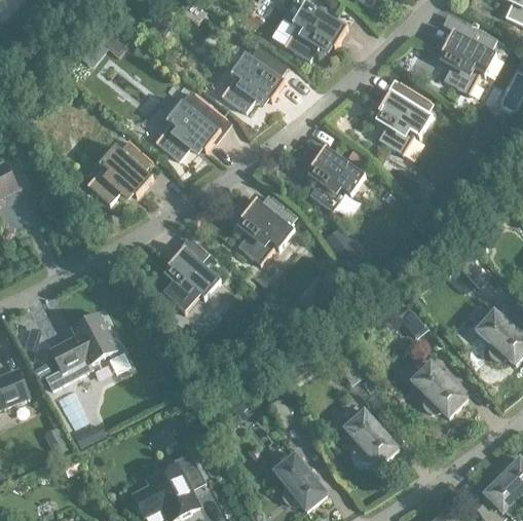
[(254,0),(246,13),(260,22),(270,3),(264,0),(254,0)]
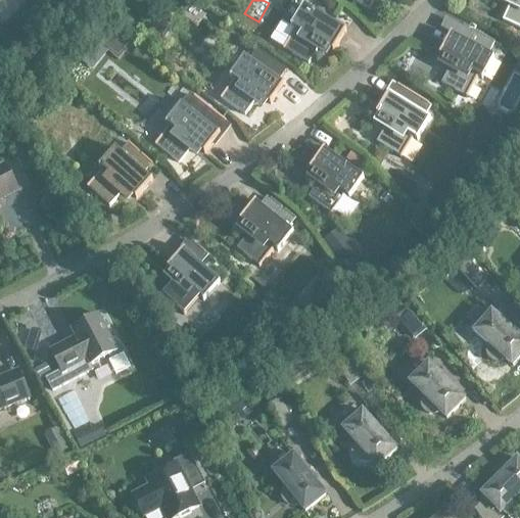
[(508,0),(500,16),(519,26),(519,0),(508,0)]
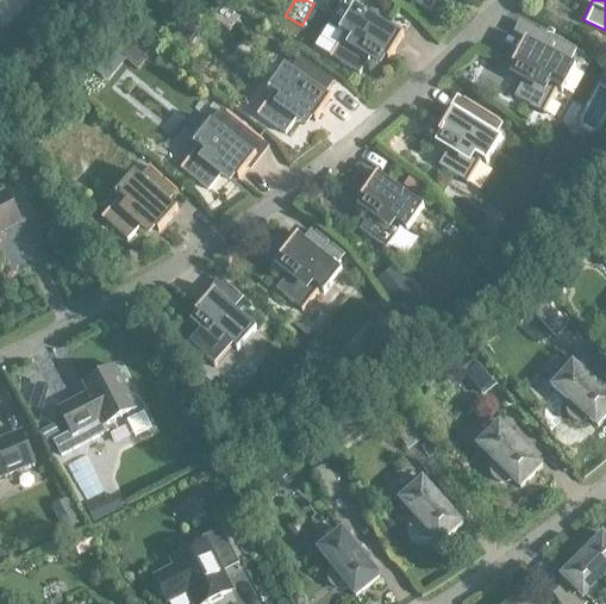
[(400,32),(351,2),(337,26),(325,19),(312,41),(328,51),(328,53),(356,70),(367,53),(376,57),(382,47),(388,50),(400,32)]
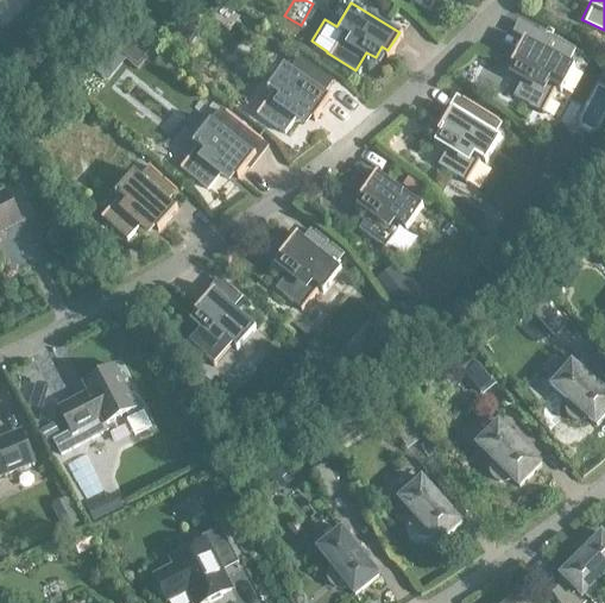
[(170,13),(157,31),(172,42),(186,24),(170,13)]
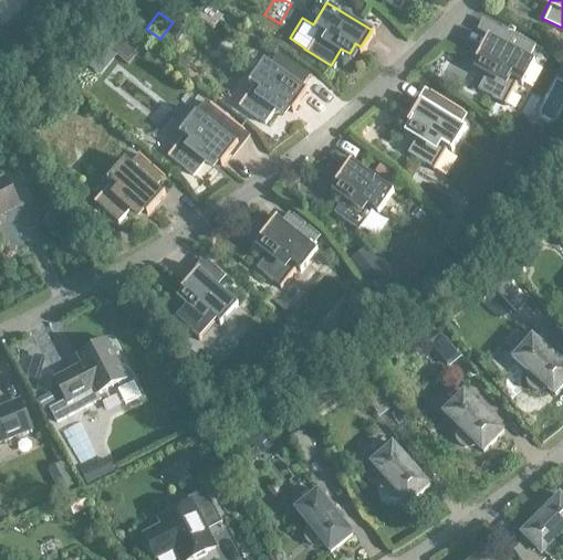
[(514,78),(520,81),(532,57),(524,54),(530,42),(532,43),(533,42),(498,23),(498,24),(499,25),(493,37),(485,33),(476,51),(481,54),(476,64),(485,69),(475,86),(502,101),(514,78)]
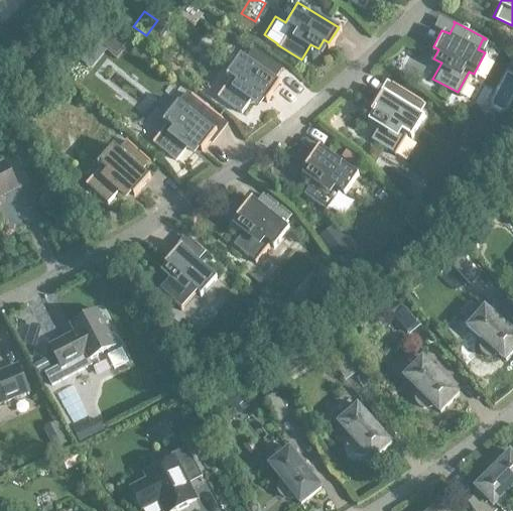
[(109,23),(98,37),(114,49),(125,35),(109,23)]
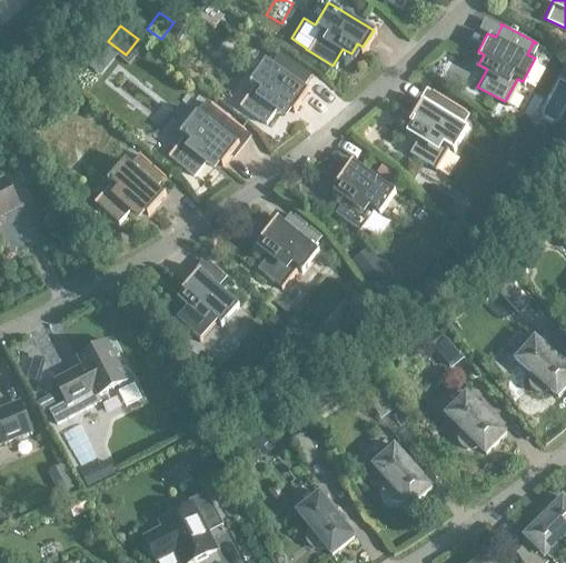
[(306,88),(262,58),(248,79),(252,82),(238,103),(264,121),(275,106),(283,111),(289,101),(295,104),(306,88)]
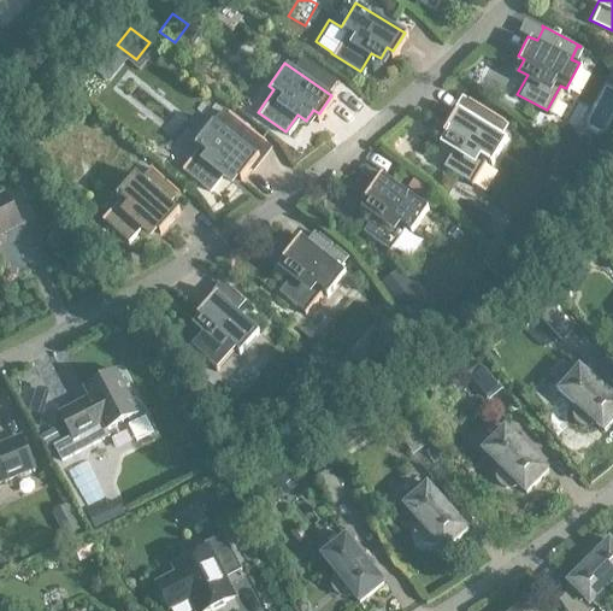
[(466,98),(459,109),(455,106),(443,125),(449,129),(443,140),(452,145),(441,163),(470,181),(484,158),(489,160),(505,136),(493,129),(500,118),(501,119),(502,118),(466,95),(465,97),(466,98)]
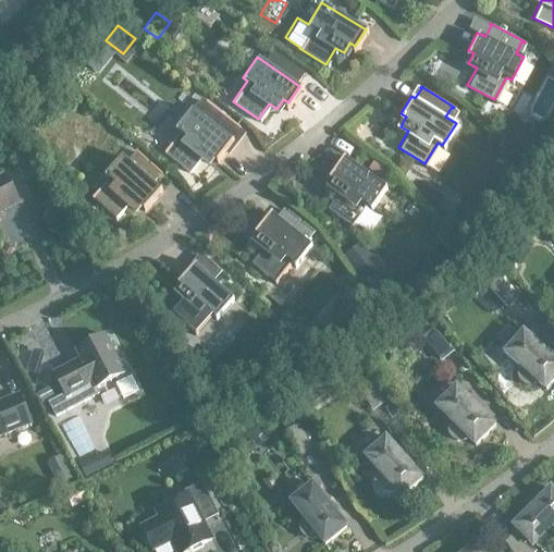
[(179,131),(162,150),(187,169),(199,155),(207,160),(213,151),(219,156),(231,139),(228,137),(236,126),(237,126),(237,125),(204,98),(202,99),(204,100),(195,111),(191,107),(174,127),(179,131)]
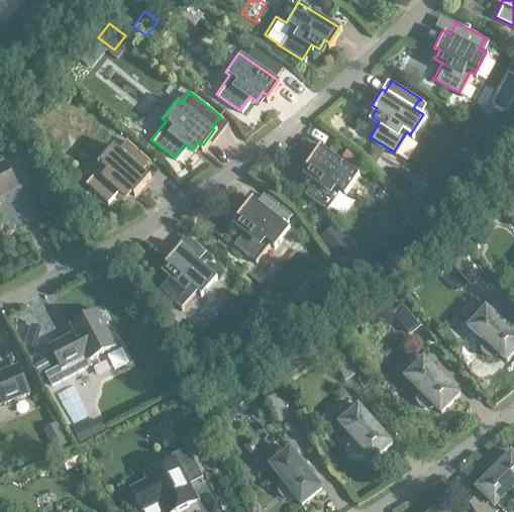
[(146,158),(125,138),(117,147),(111,142),(96,161),(99,164),(84,181),(105,200),(117,187),(124,193),(131,185),(135,189),(147,175),(138,167),(146,158)]
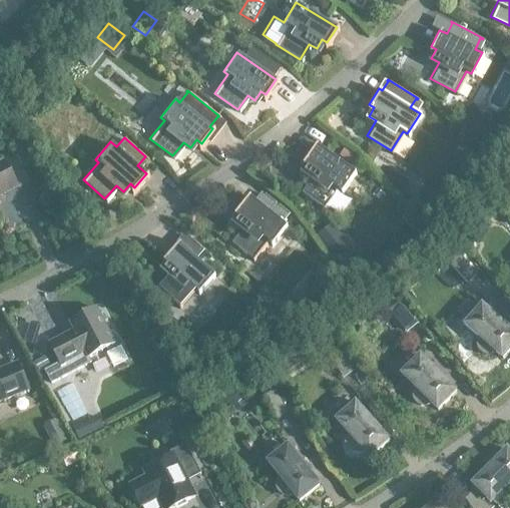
[(354,170),(315,143),(304,158),(309,161),(303,170),(310,175),(300,189),(323,206),(337,187),(341,190),(354,170)]
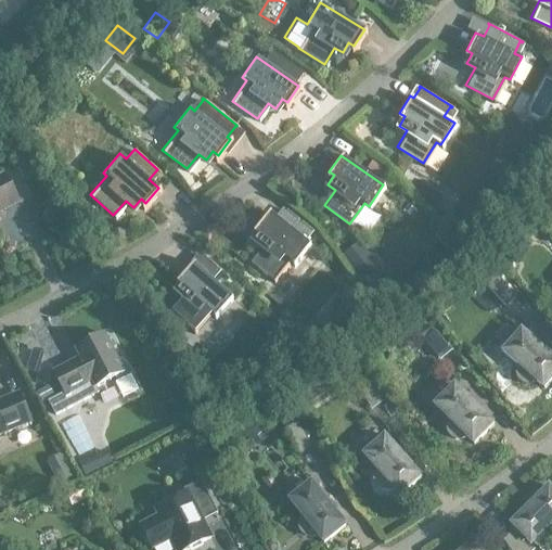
[(369,157),(363,165),(375,174),(381,165),(369,157)]
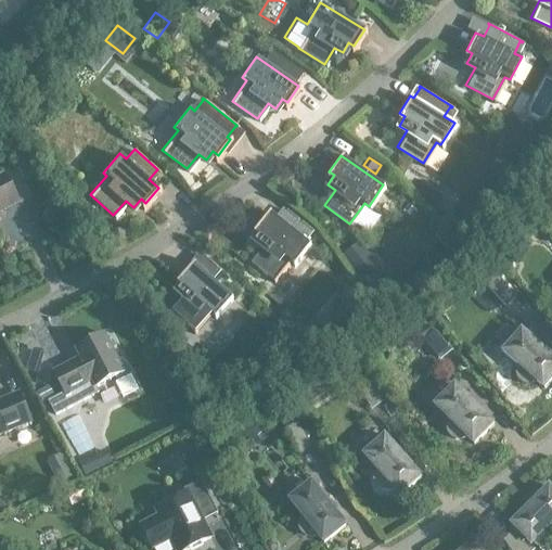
[(0,205),(15,197),(2,173),(0,174),(0,205)]
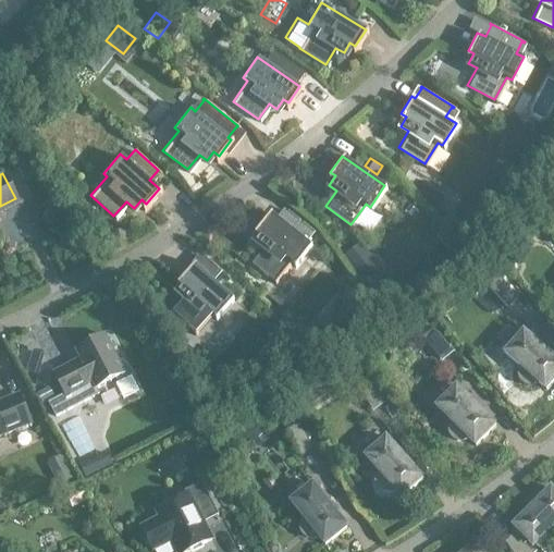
[(311,228),(288,210),(281,220),(269,211),(256,227),(261,231),(254,240),(261,245),(249,260),(274,280),(290,260),(294,264),(309,244),(303,238),(311,228)]
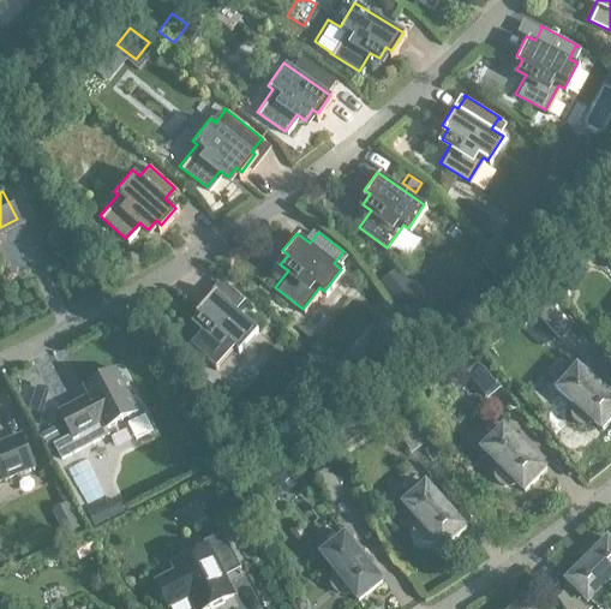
[(256,328),(213,290),(198,305),(203,310),(195,320),(202,327),(189,342),(214,365),(232,345),(237,348),(256,328)]
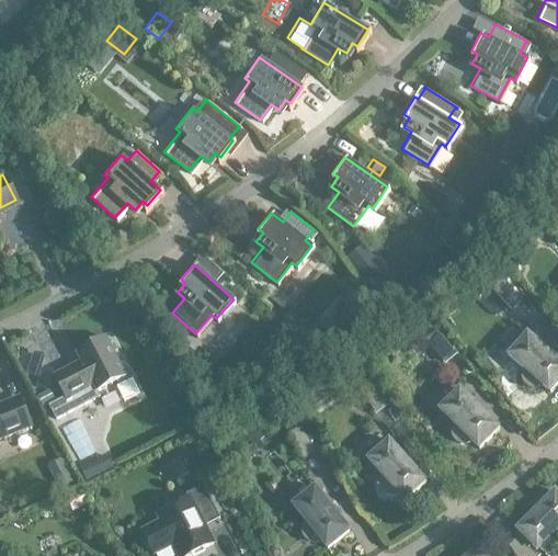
[(517,294),(499,273),(488,284),(507,304),(517,294)]
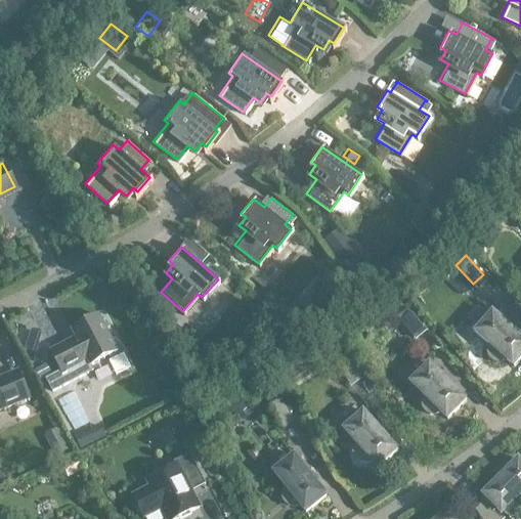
[(394,313),(411,334),(422,326),(405,305),(394,313)]
